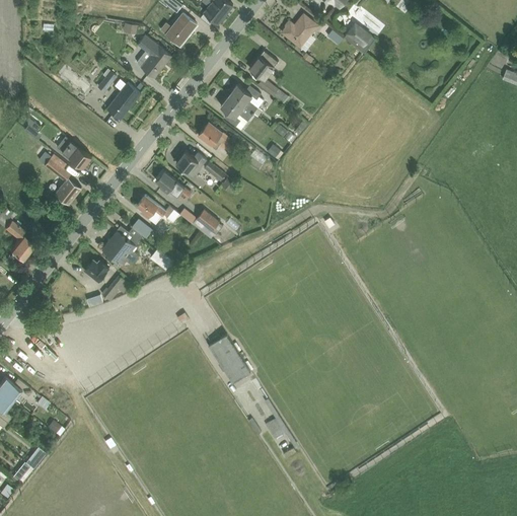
[(172,11),(176,5),(167,0),(166,0),(163,4),(172,11)]
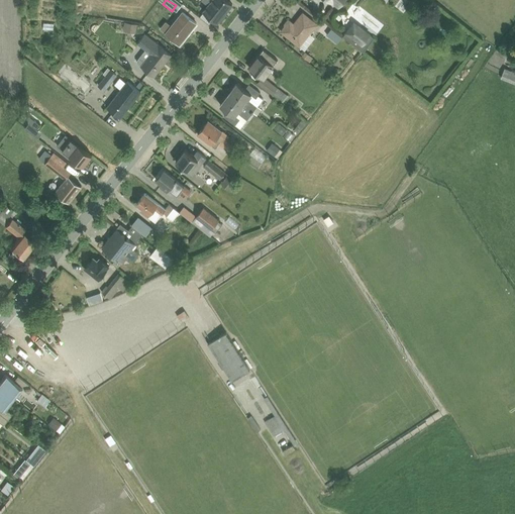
[(211,0),(201,14),(216,25),(231,6),(224,0),(211,0)]
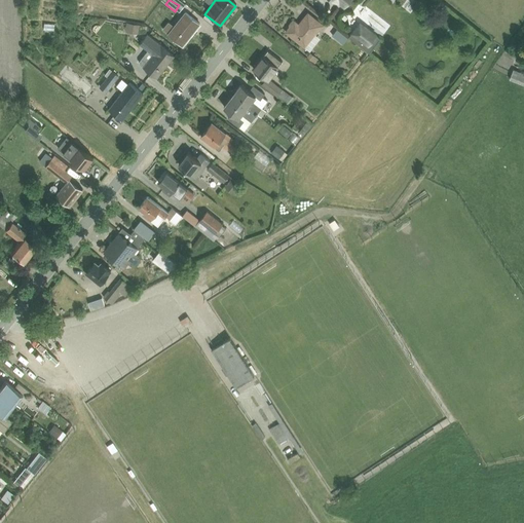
[(166,36),(183,48),(200,26),(184,13),(166,36)]
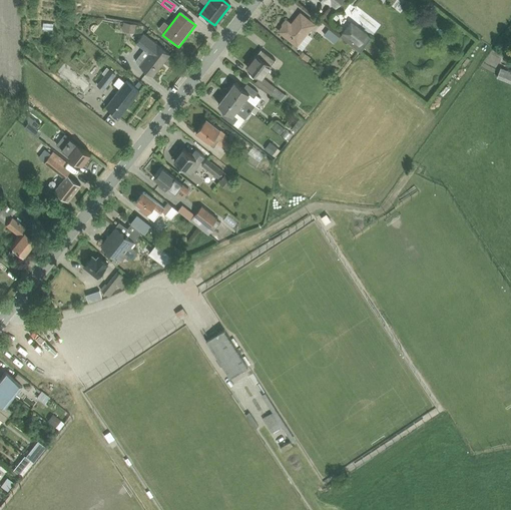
[(276,33),(297,49),(315,26),(299,13),(291,24),(285,20),(276,33)]
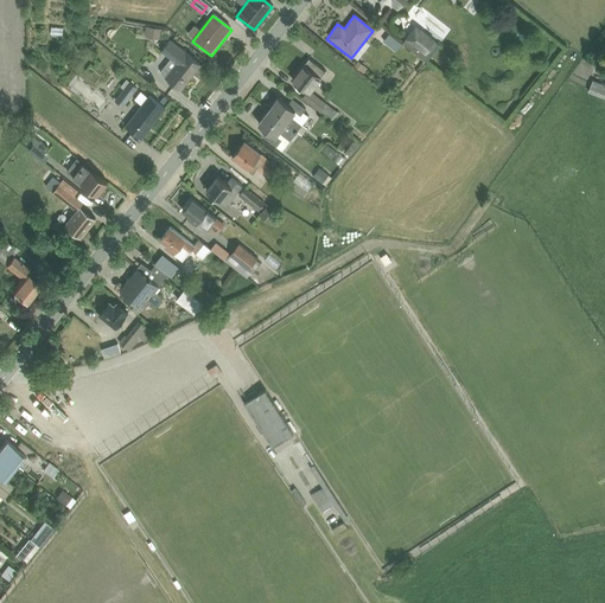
[(138,27),(138,37),(148,38),(148,29),(138,27)]
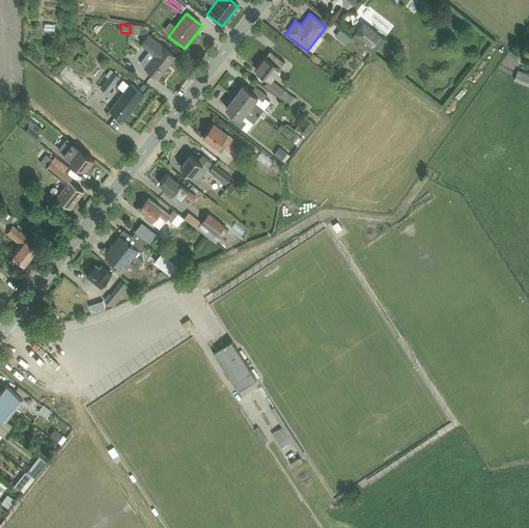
[(129,59),(158,82),(175,58),(147,36),(129,59)]
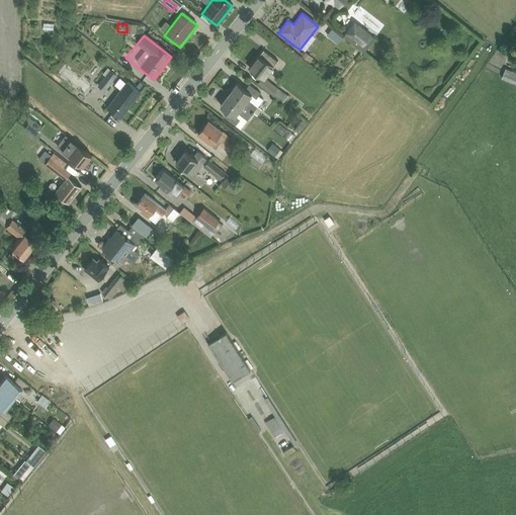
[(249,69),(264,81),(273,69),(257,58),(249,69)]
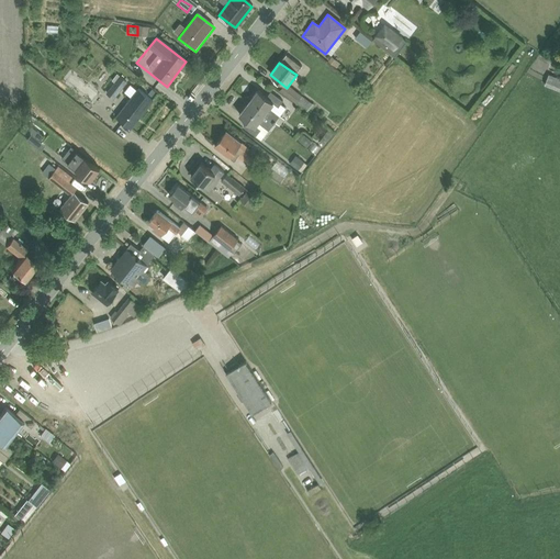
[(102,89),(114,99),(127,84),(116,74),(102,89)]
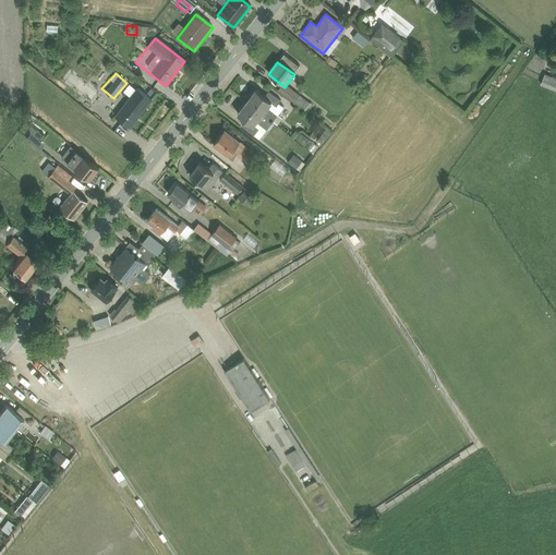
[(555,77),(542,73),(538,84),(555,91),(555,77)]
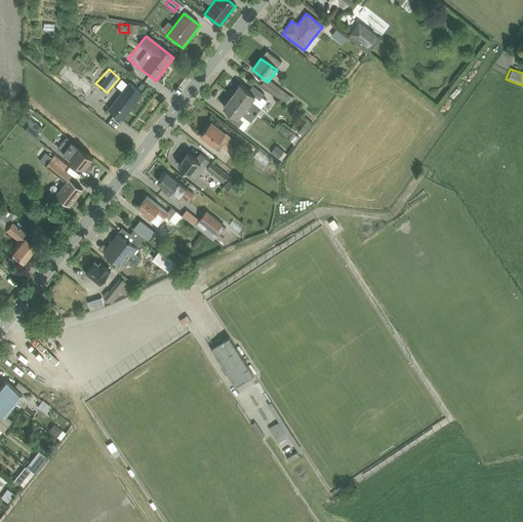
[(252,88),(268,99),(273,92),(257,81),(252,88)]
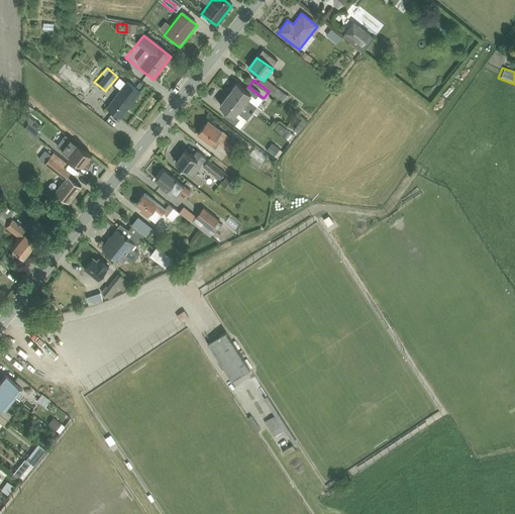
[(119,121),(140,94),(126,83),(105,110),(119,121)]
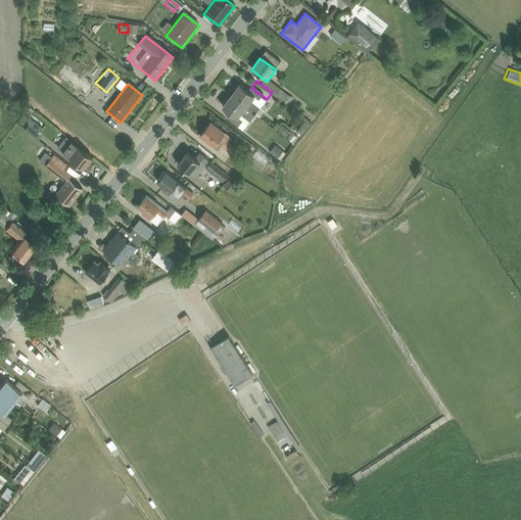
[(239,86),(231,96),(247,108),(255,98),(239,86)]
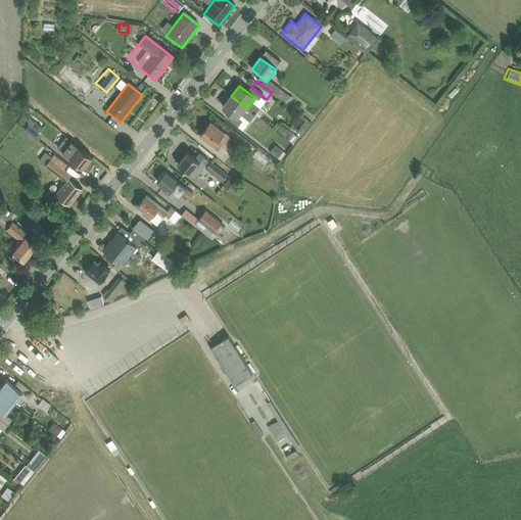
[(222,107),(238,120),(247,108),(231,96),(222,107)]
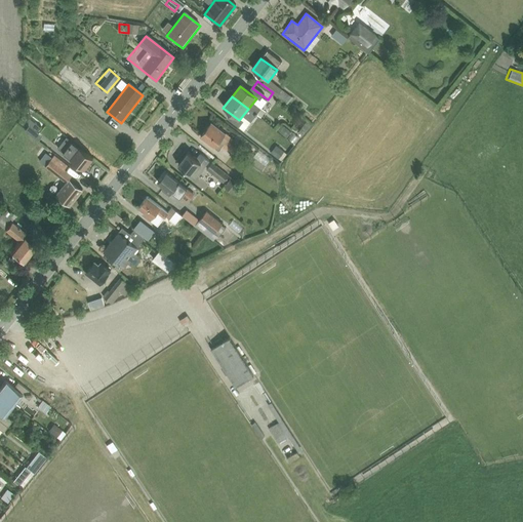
[(307,118),(312,113),(304,105),(298,111),(307,118)]
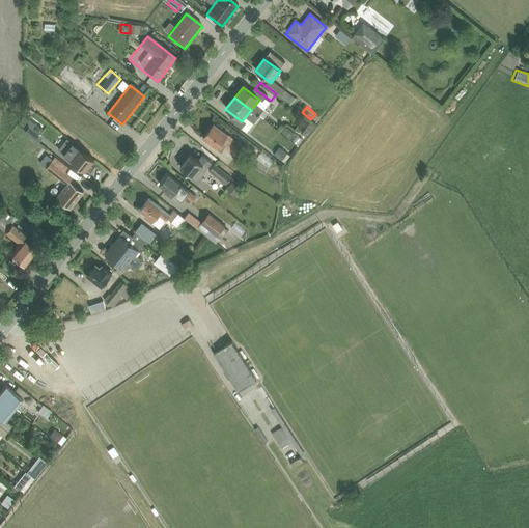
[(29,124),(26,131),(33,135),(36,130),(29,124)]
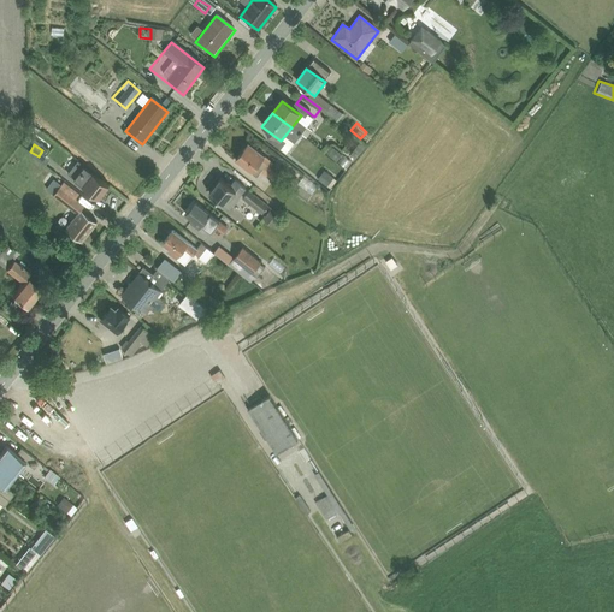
[(234,162),(252,176),(265,159),(247,144),(234,162)]
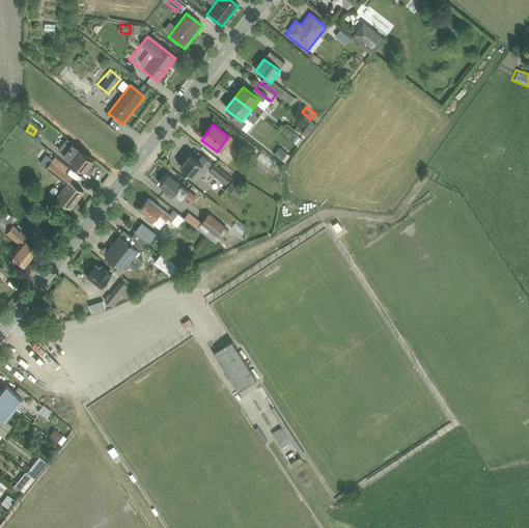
[(300,140),(307,129),(301,124),(294,136),(300,140)]
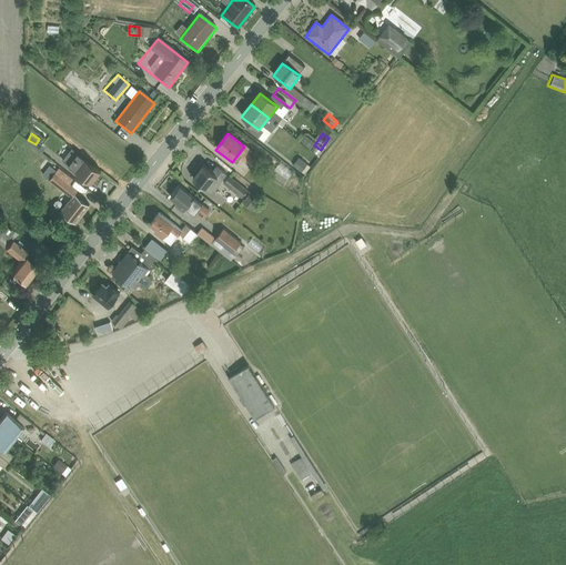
[(61,161),(92,187),(101,175),(70,150),(61,161)]
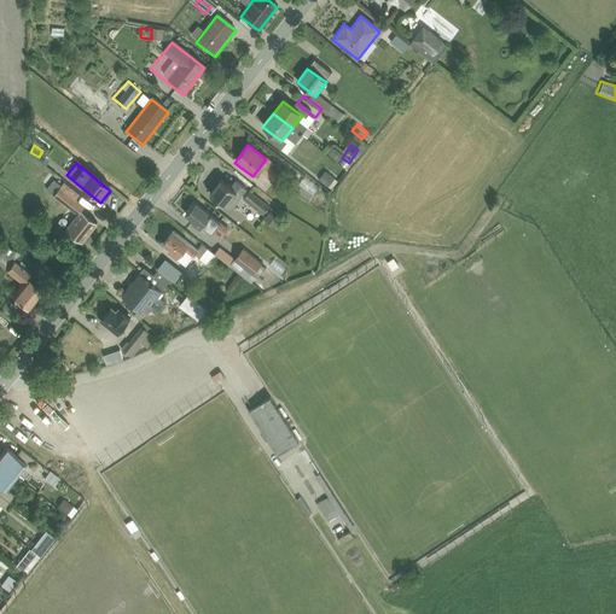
[(225,208),(237,193),(220,181),(209,196),(225,208)]
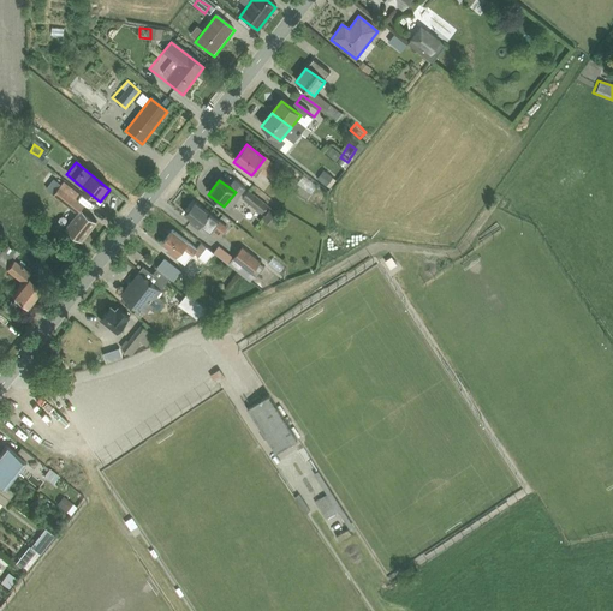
[(64,229),(82,244),(96,223),(81,211),(83,207),(59,189),(51,199),(75,217),(64,229)]
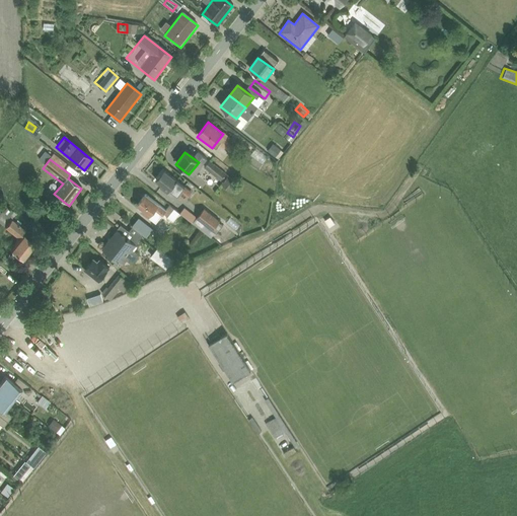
[(155,181),(176,198),(183,189),(162,172),(155,181)]
